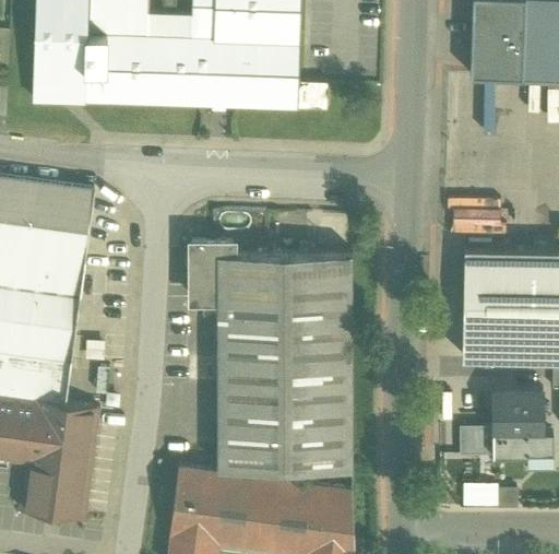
[(301,0),(192,0),(192,19),(171,18),(170,40),(154,40),(154,39),(87,37),(87,0),(36,0),(34,103),(298,110),(298,112),(328,113),(329,84),(298,84),(301,0)]
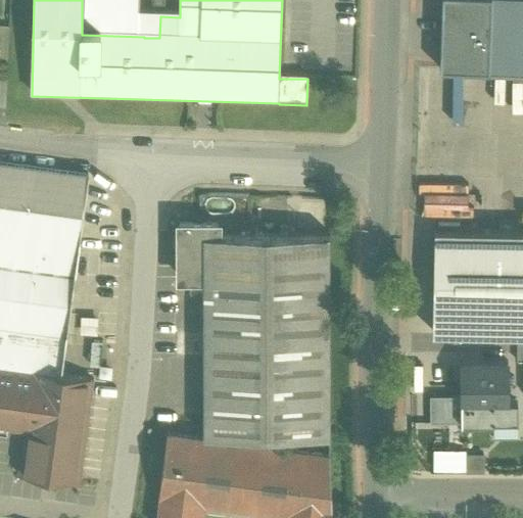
[(522,0),(441,0),(439,74),(522,76),(522,0)]
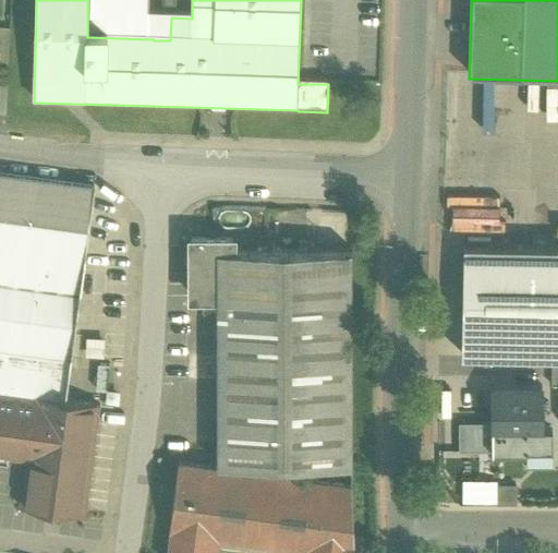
[(95,191),(0,178),(0,221),(88,235),(95,191)]
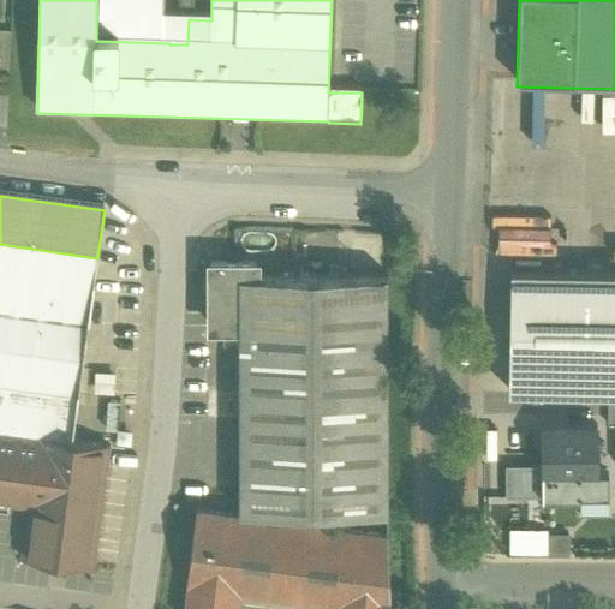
[(500,256),(556,257),(556,230),(500,230),(500,256)]
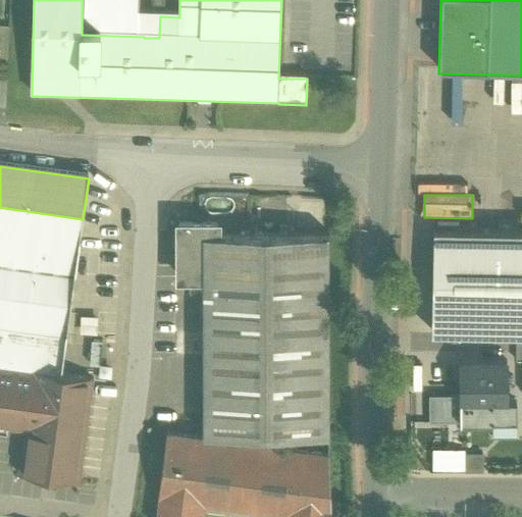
[(83,219),(0,207),(0,369),(61,378),(83,219)]
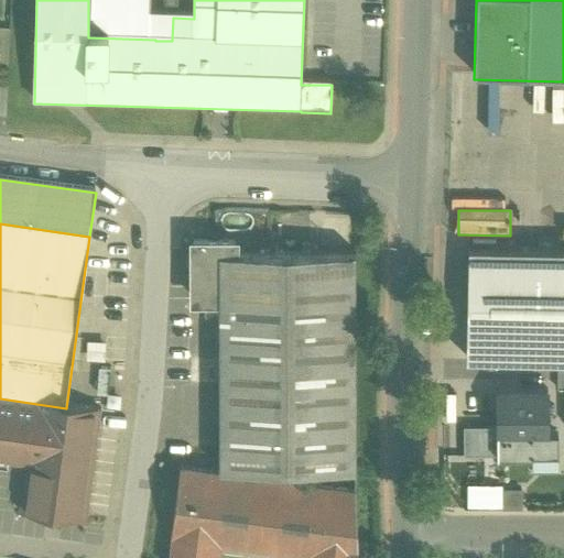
[(236,245),(193,247),(193,304),(220,304),(220,258),(236,258),(236,245)]
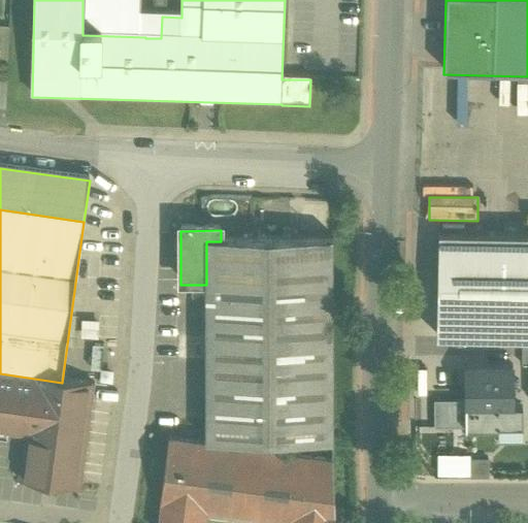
[(527,237),(438,235),(436,339),(461,340),(527,341),(527,237)]
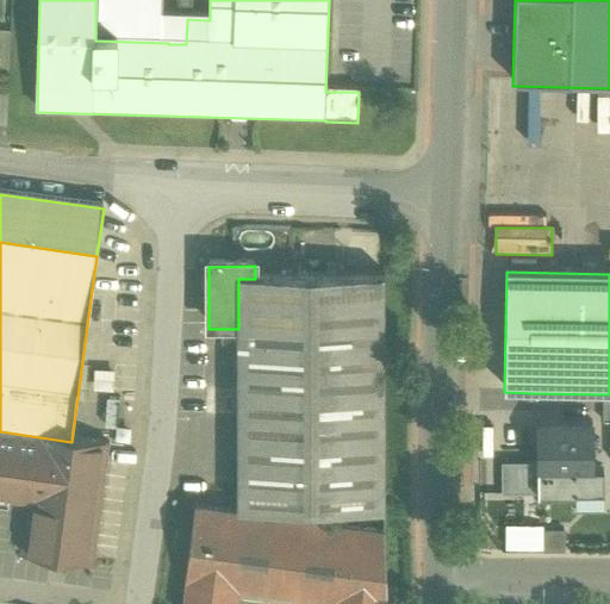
[(255,279),(238,279),(238,329),(238,514),(385,514),(384,279),(336,279),(327,279),(255,279)]
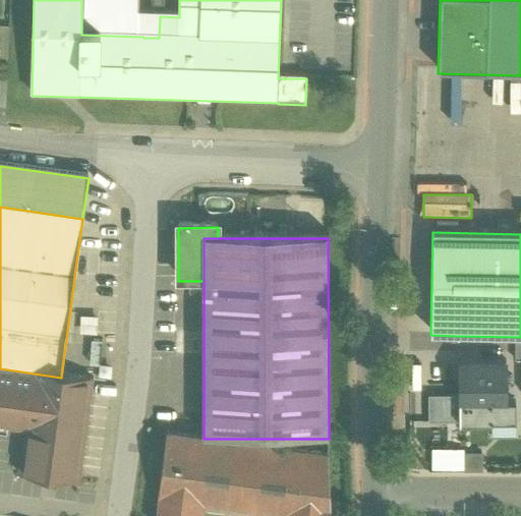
[(506,365),(459,365),(459,399),(459,407),(490,407),(507,407),(506,365)]
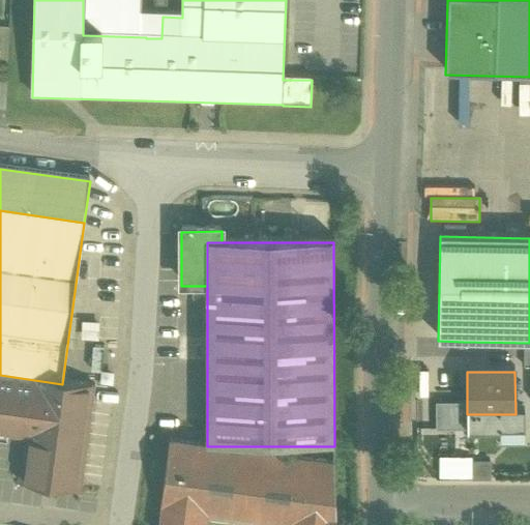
[(62,384),(0,375),(0,438),(25,442),(19,487),(81,495),(95,388),(62,384)]
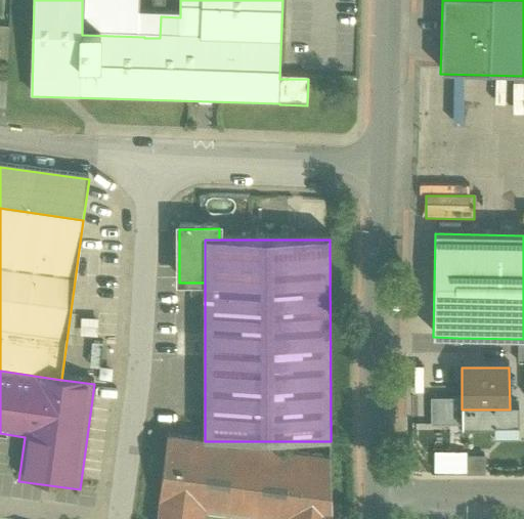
[(462,401),(431,402),(431,429),(462,428),(462,409),(462,401)]
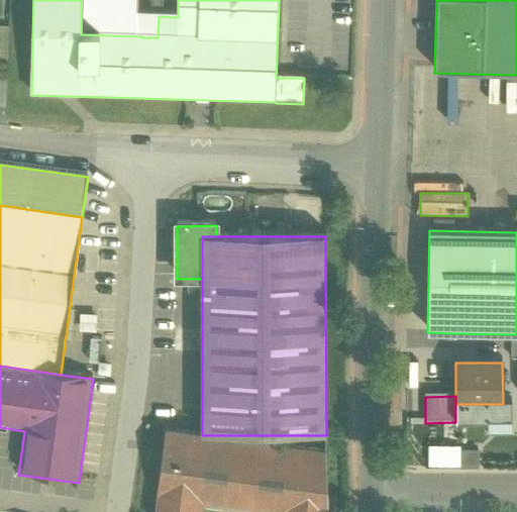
[(487,404),(455,404),(455,422),(487,423),(487,404)]
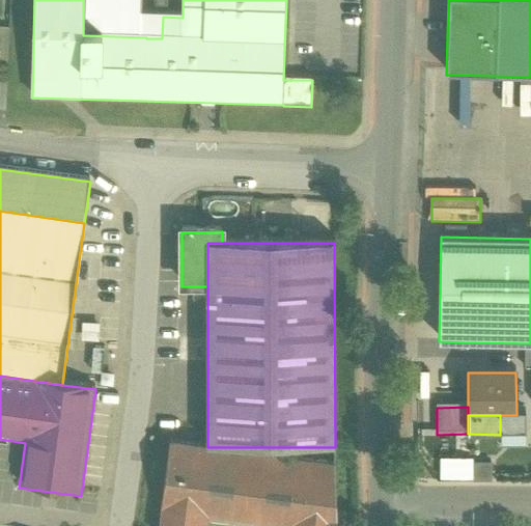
[(337,525),(335,467),(170,444),(161,508),(163,508),(161,525),(205,525),(207,515),(284,525),(337,525)]
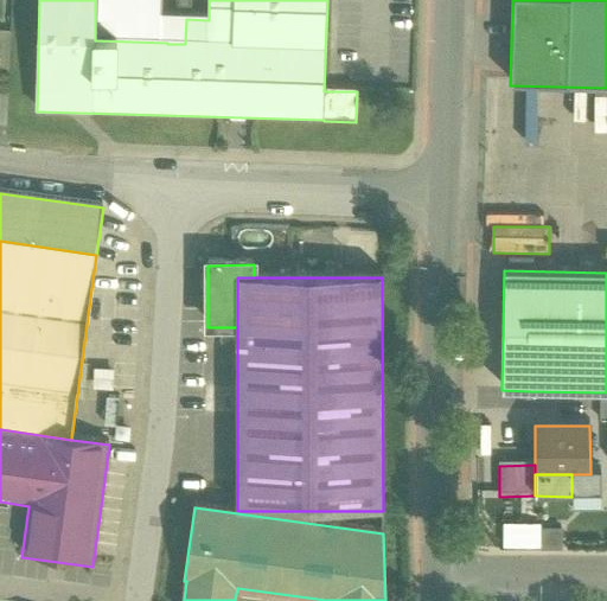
[(543,551),(543,528),(506,526),(505,551),(543,551)]
